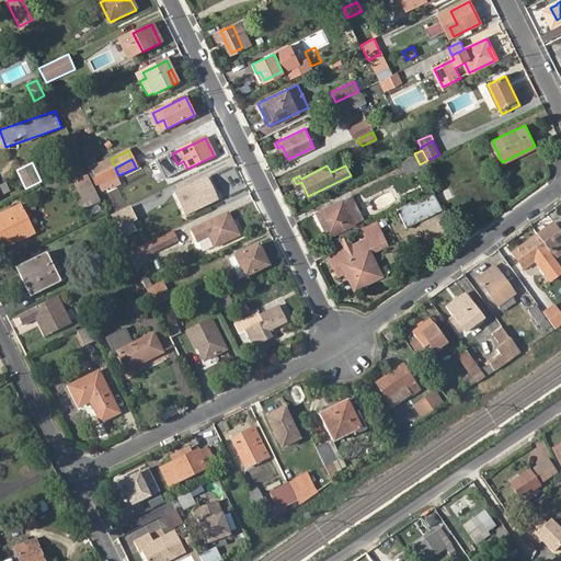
[(87,174),(71,181),(86,208),(100,201),(87,174)]
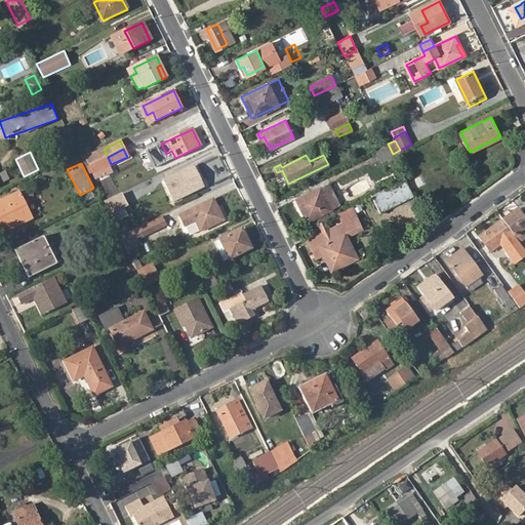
[(195,186),(201,183),(194,166),(165,179),(175,201),(198,190),(195,186)]
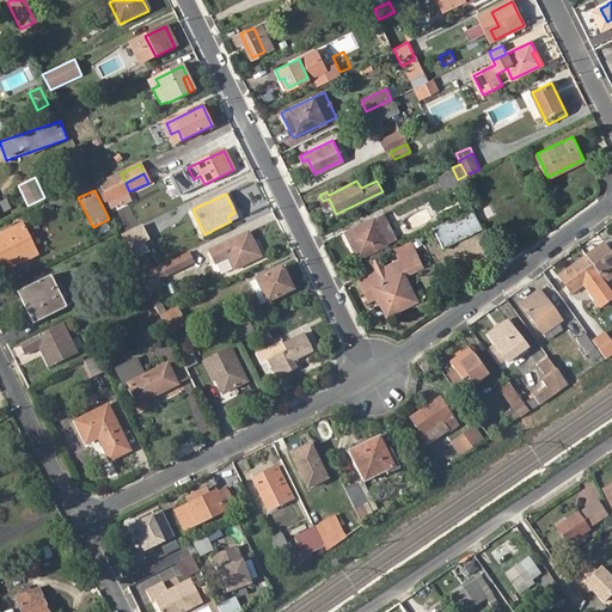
[(0,201),(0,212),(0,213),(11,209),(6,199),(0,201)]
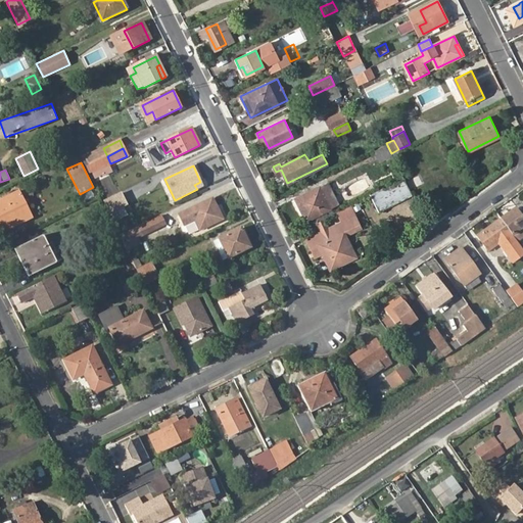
[(423,184),(419,176),(406,182),(410,190),(423,184)]
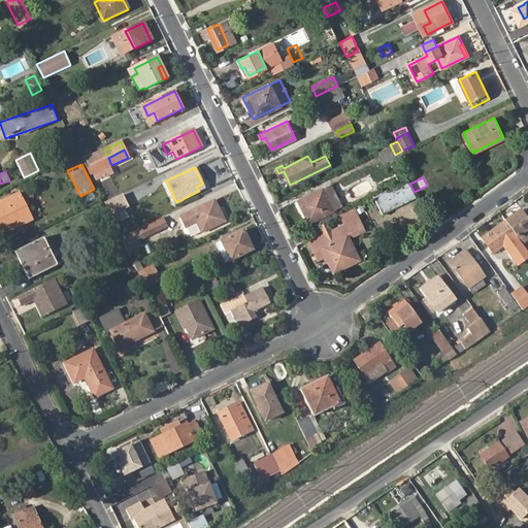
[(407,180),(390,189),(397,204),(406,201),(416,197),(407,180)]
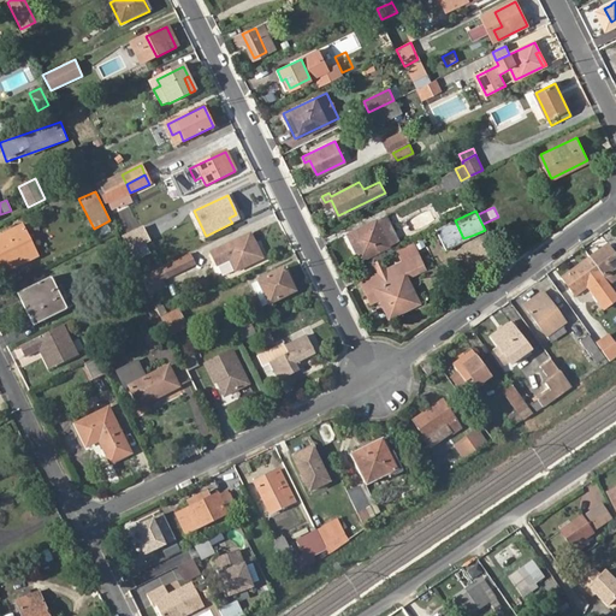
[(455,220),(439,229),(446,247),(463,238),(455,220)]
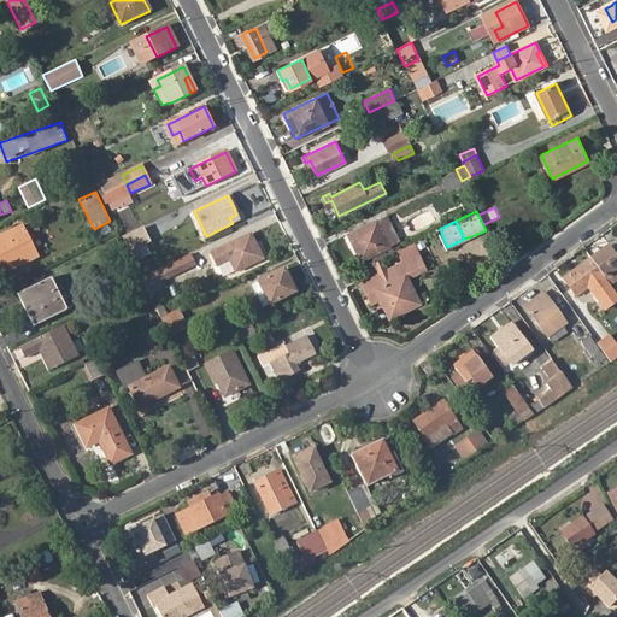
[(360,258),(388,246),(376,222),(350,234),(360,258)]
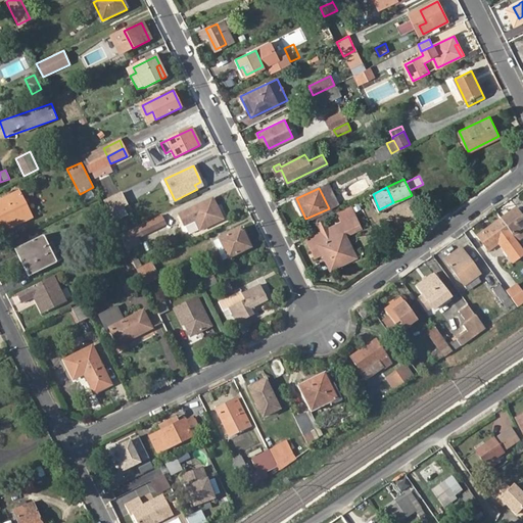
[(19,192),(0,200),(0,212),(8,229),(32,217),(19,192)]
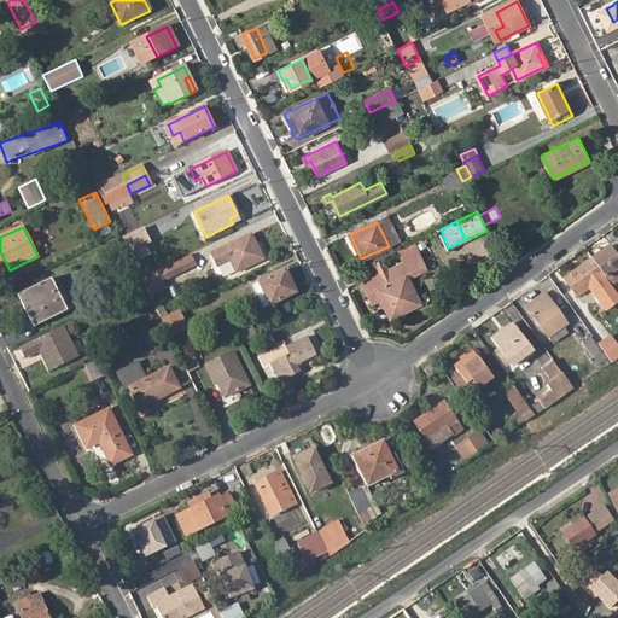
[(126,238),(136,262),(144,257),(139,248),(150,243),(144,229),(126,238)]
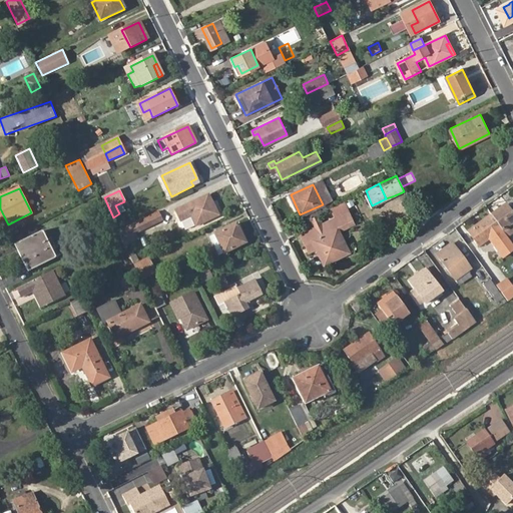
[(395,195),(399,204),(408,200),(404,191),(395,195)]
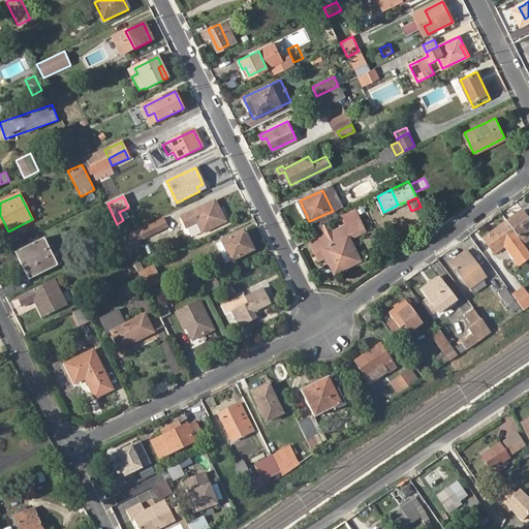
[(182,216),(187,227),(197,222),(203,232),(225,221),(215,200),(182,216)]
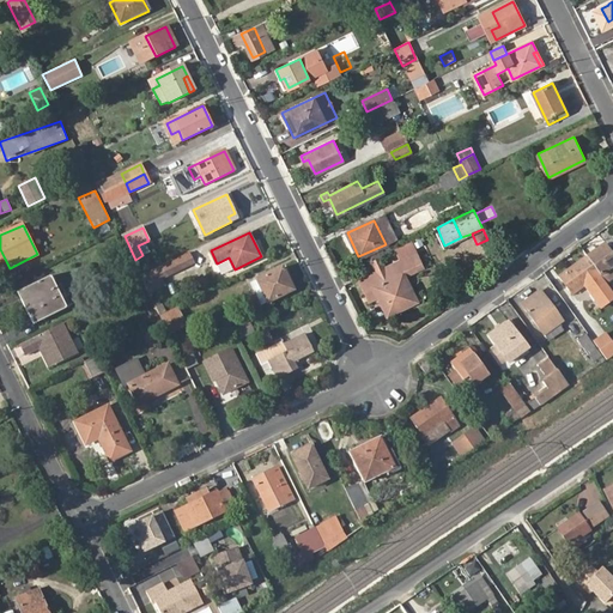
[(599,274),(600,275),(612,265),(612,258),(604,246),(587,258),(599,274)]
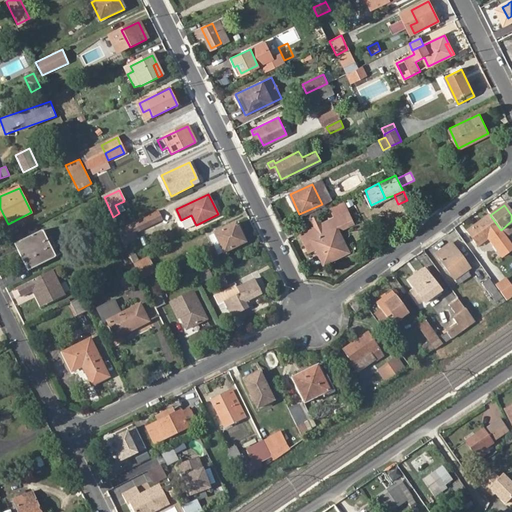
[(314,225),(299,232),(308,250),(316,246),(323,262),(349,250),(339,229),(354,222),(347,209),(321,221),(314,225)]
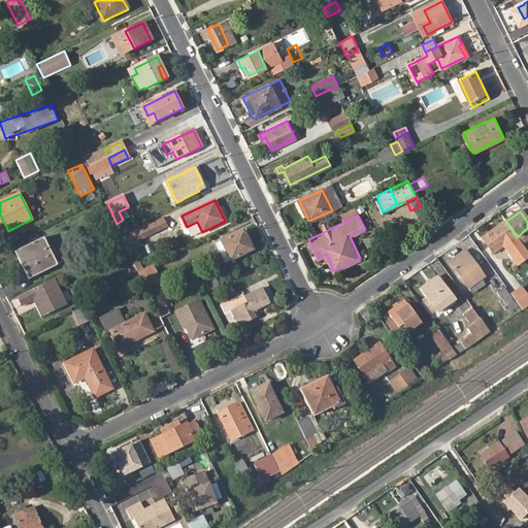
[(164,220),(141,231),(144,237),(167,226),(164,220)]
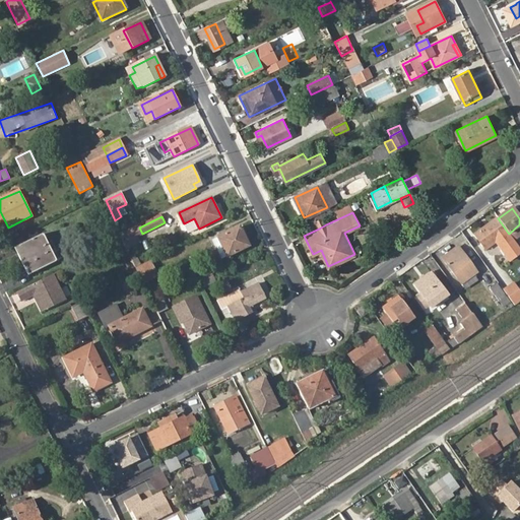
[(322,216),(315,219),(319,229),(326,224),(322,216)]
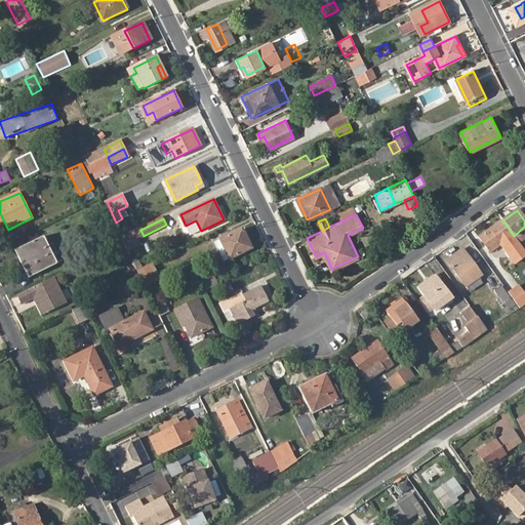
[(489,251),(513,235),(502,220),(479,237),(489,251)]
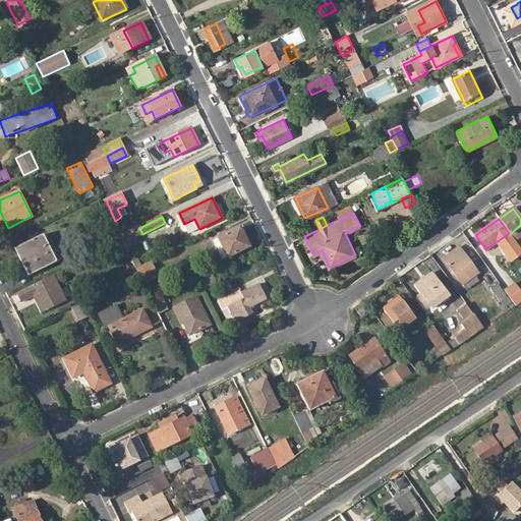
[(186,236),(197,233),(194,222),(183,225),(186,236)]
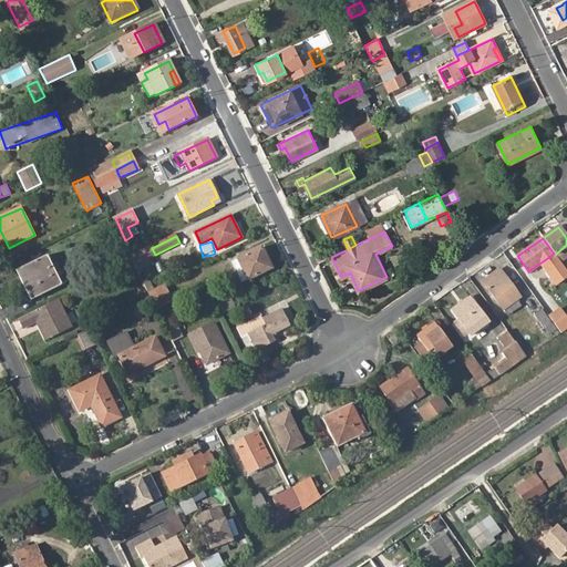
[(238,259),(248,279),(270,267),(261,248),(238,259)]
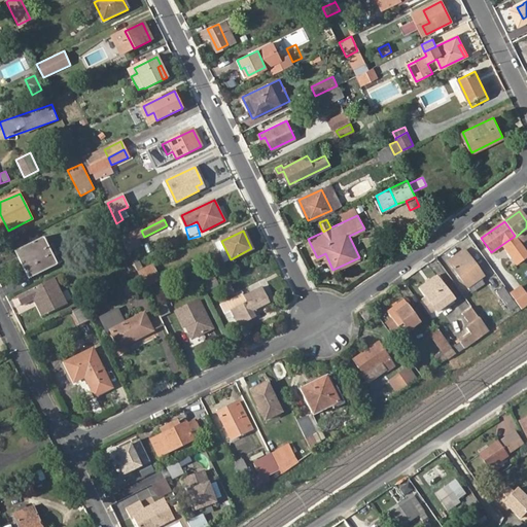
[(42,237),(18,249),(31,277),(57,265),(42,237)]
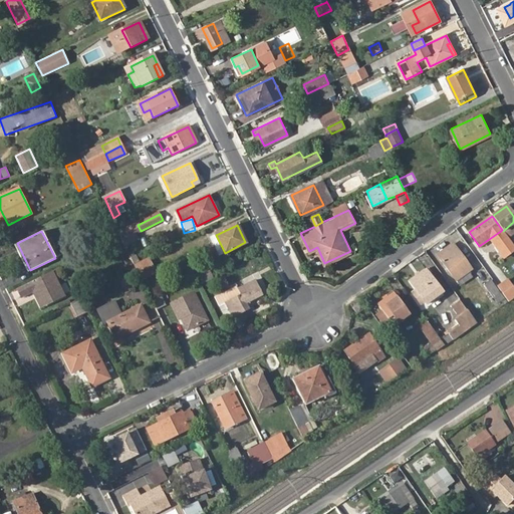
[(437,255),(456,280),(471,269),(456,248),(450,252),(446,248),(437,255)]
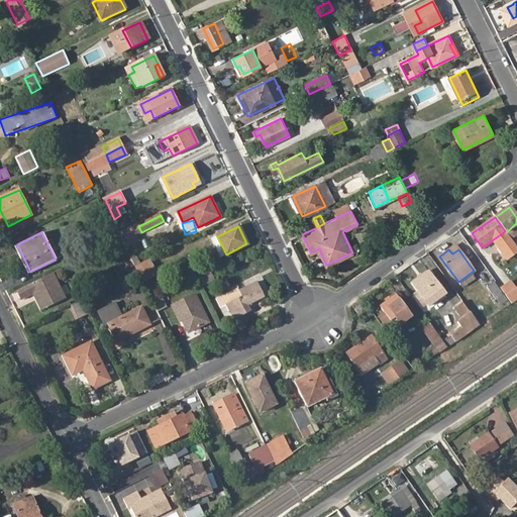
[(135,268),(137,273),(141,281),(157,274),(149,261),(135,268)]
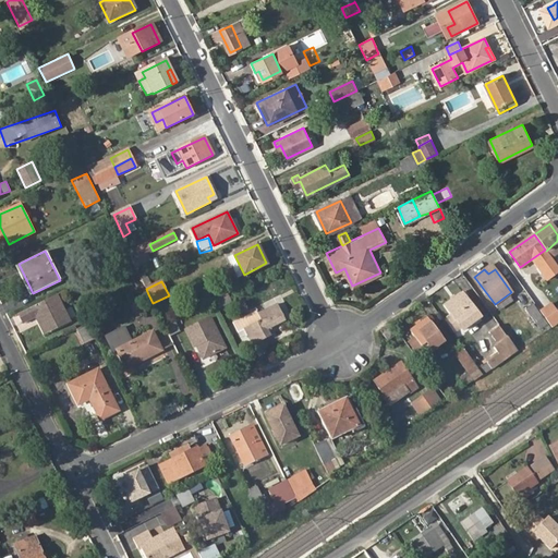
[(445,306),(463,331),(481,317),(463,293),(445,306)]
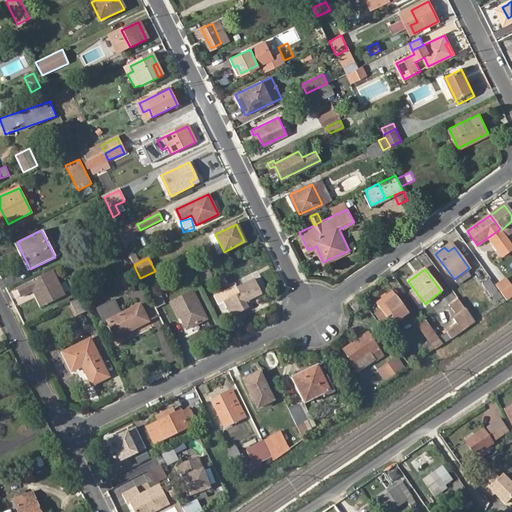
[(52,270),(16,287),(21,296),(33,290),(36,292),(38,295),(43,297),(46,303),(64,295),(52,270)]
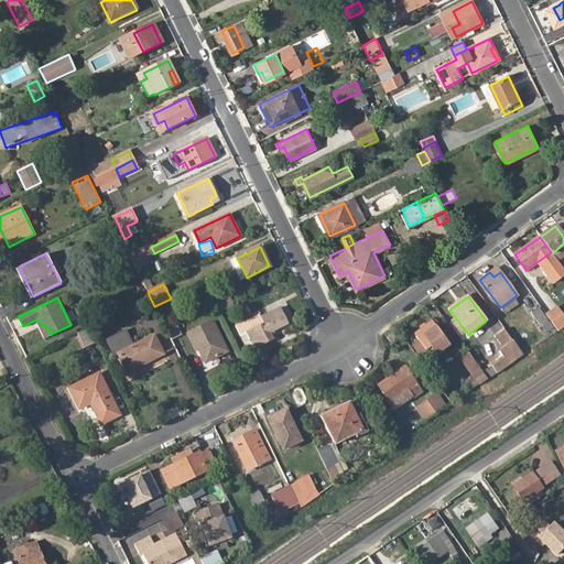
[(289,323),(281,306),(262,315),(266,323),(247,332),(255,348),(274,338),(271,332),(289,323)]
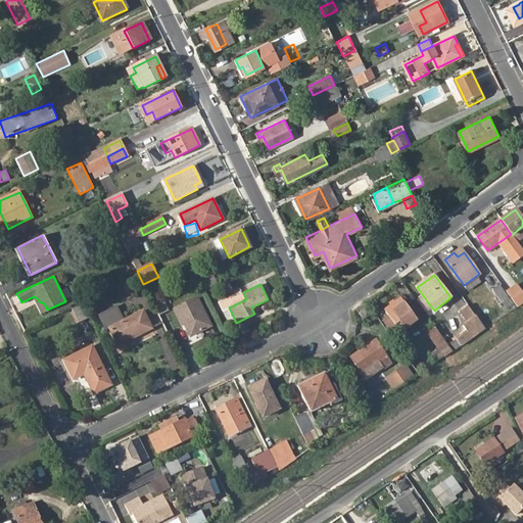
[(491,291),(505,308),(512,303),(500,286),(491,291)]
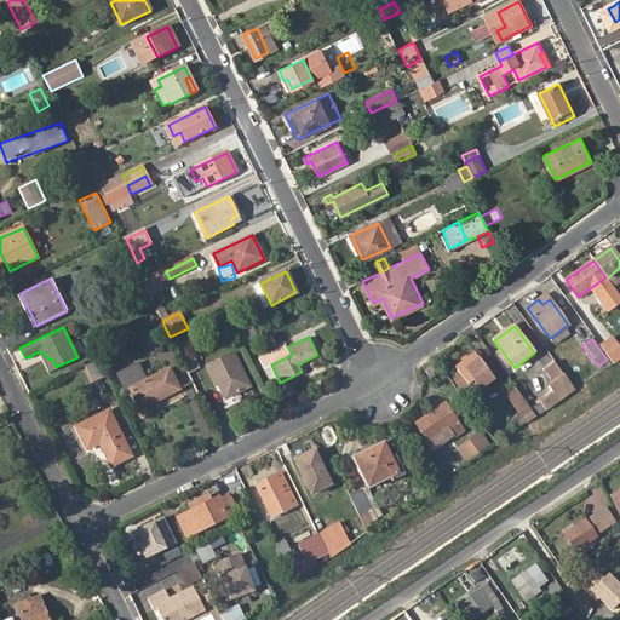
[(619,348),(615,342),(604,349),(613,362),(619,356),(619,348)]
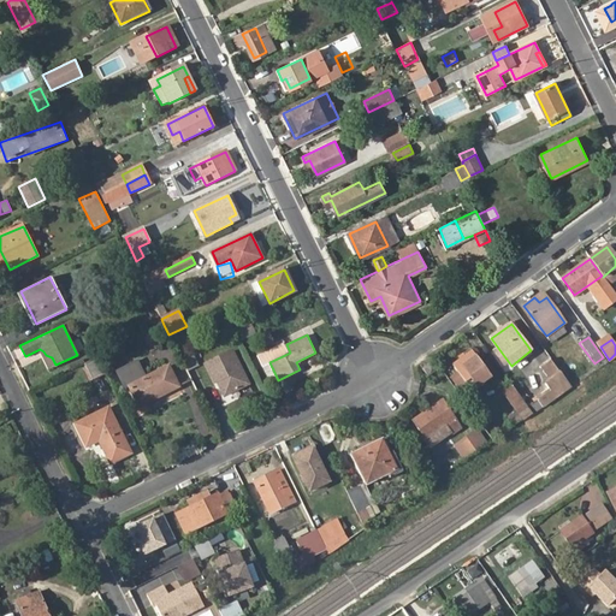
[(43,351),(40,349),(49,368),(55,365),(52,357),(46,355),(43,351)]
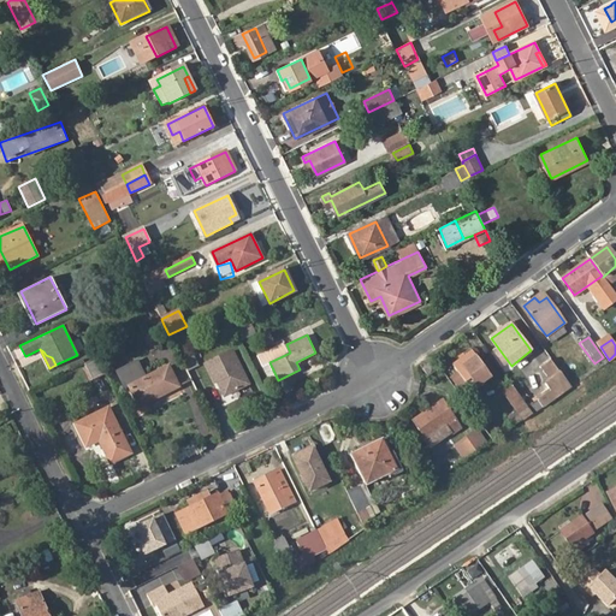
[(224,396),(248,385),(231,351),(205,365),(213,384),(219,380),(220,384),(219,388),(224,396)]
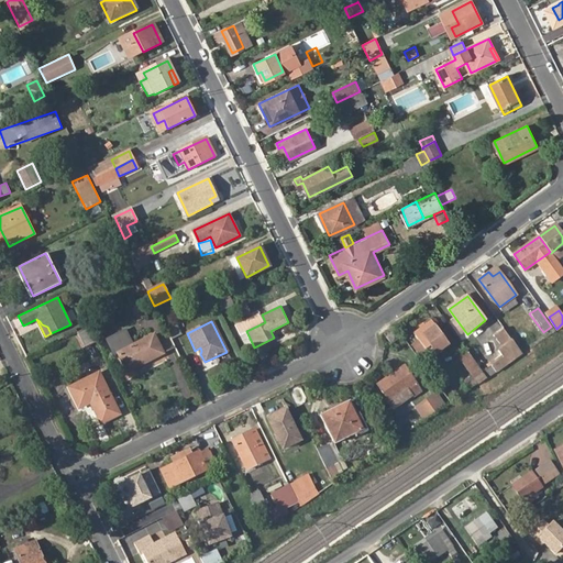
[(420,342),(427,350),(431,346),(432,349),(438,355),(451,345),(432,321),(415,333),(420,342)]
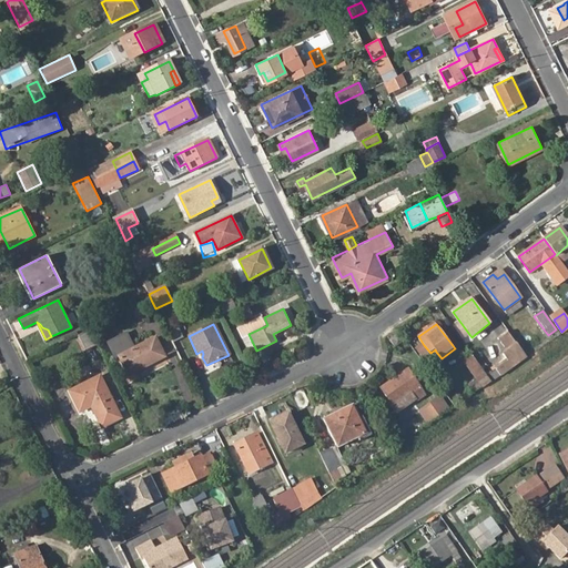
[(396,330),(388,335),(395,345),(403,340),(396,330)]
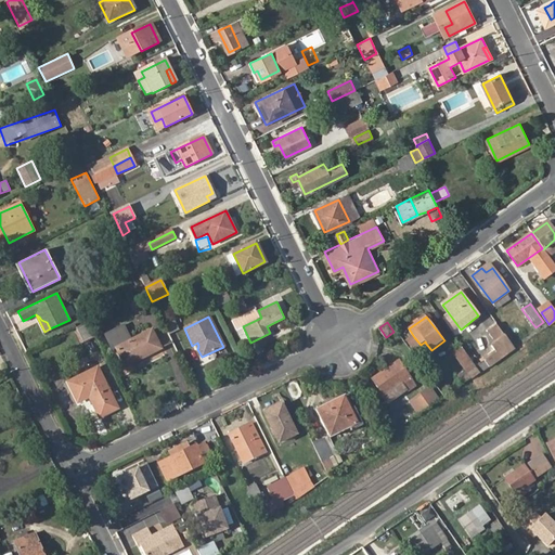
[(84,343),(94,338),(87,323),(76,327),(84,343)]
